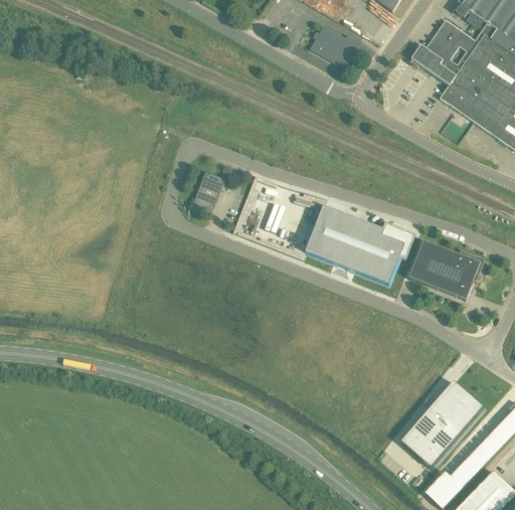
[(322,0),(331,8),(338,0),(322,0)]
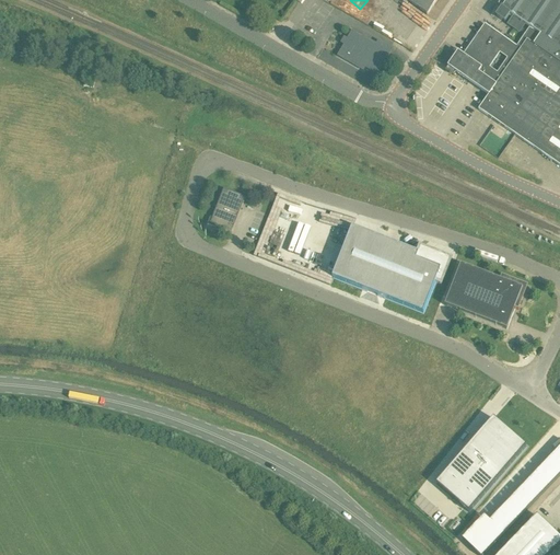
[(412,0),(428,11),(435,0),(412,0)]
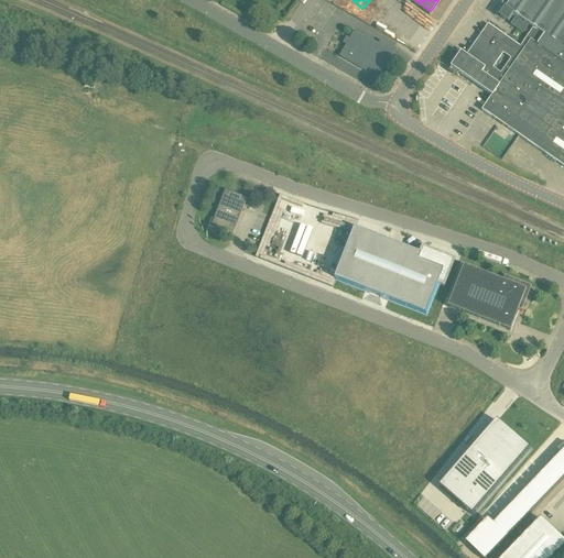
[(508,0),(506,3),(499,12),(508,18),(514,9),(517,11),(511,19),(523,26),(529,20),(533,23),(520,42),(488,20),(466,52),(462,48),(452,63),(449,66),(456,72),(458,68),(492,91),(483,106),(563,162),(563,0),(508,0)]
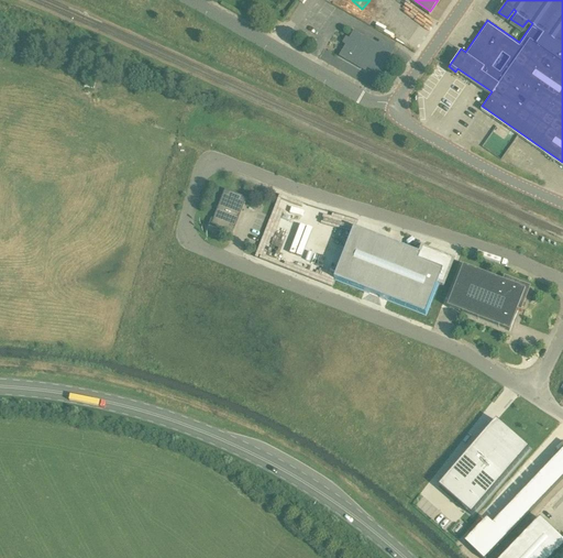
[(343,39),(346,41),(340,52),(365,66),(367,63),(379,69),(394,44),(381,37),(378,41),(354,26),(350,35),(346,33),(343,39)]
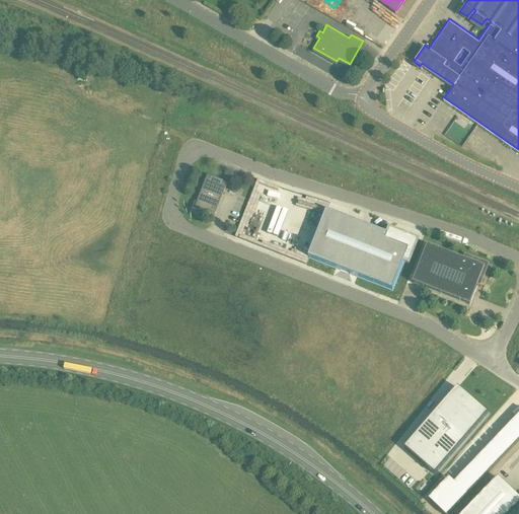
[(396,171),(377,162),(373,171),(392,180),(396,171)]
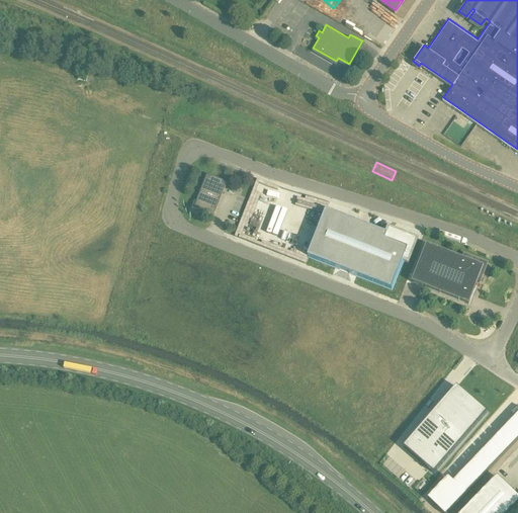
[(214,209),(227,178),(207,170),(196,197),(194,196),(191,203),(205,208),(206,206),(214,209)]
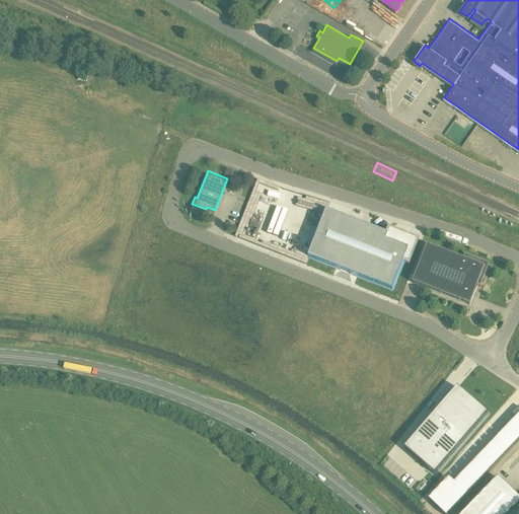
[(327,208),(309,254),(393,286),(404,258),(409,260),(418,237),(389,226),(387,230),(327,208)]
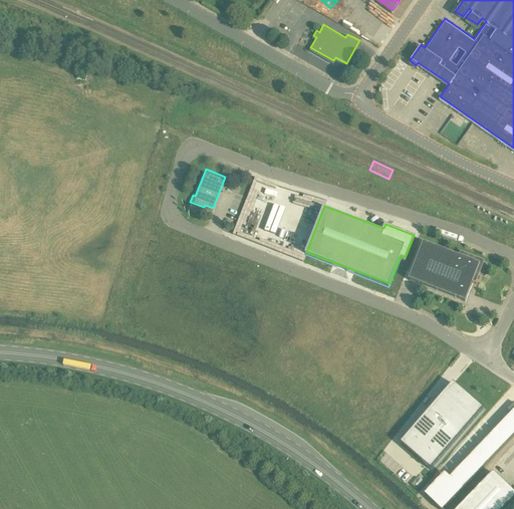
[(424,238),(409,276),(465,298),(473,279),(476,280),(477,278),(475,278),(483,259),(462,251),(462,249),(461,249),(459,252),(424,238)]
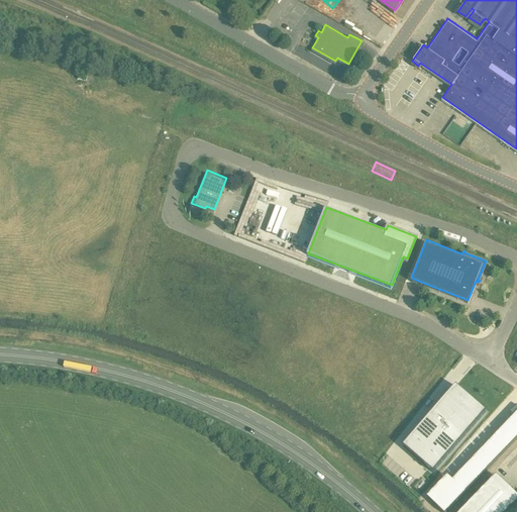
[(486,407),(455,382),(404,442),(433,469),(486,407)]
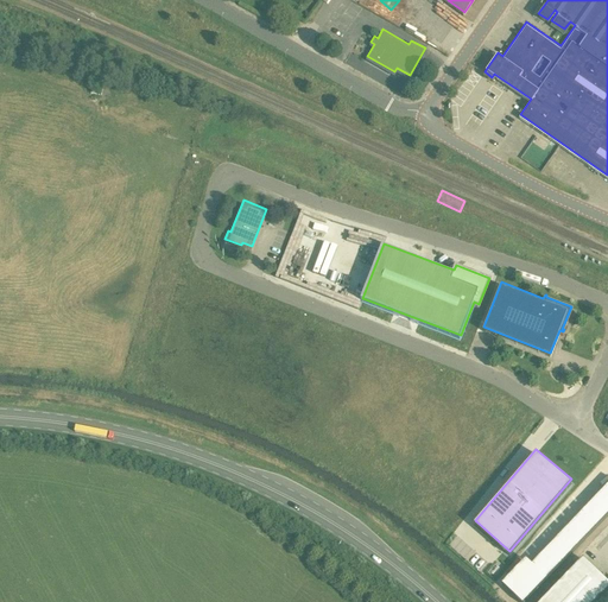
[(523,600),(607,509),(607,481),(532,561),(526,555),(502,580),(523,600)]
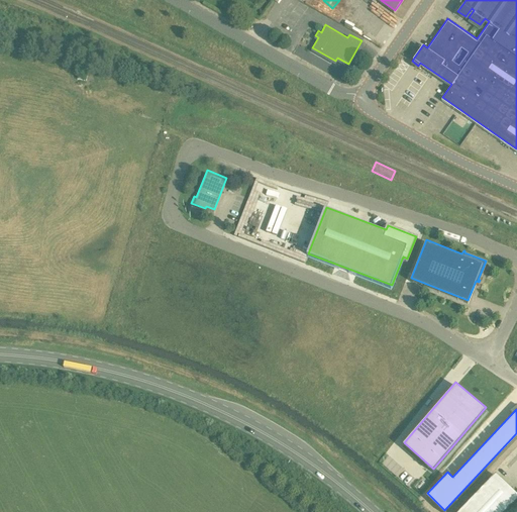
[(516,491),(495,470),(454,511),(501,511),(516,496),(516,491)]
